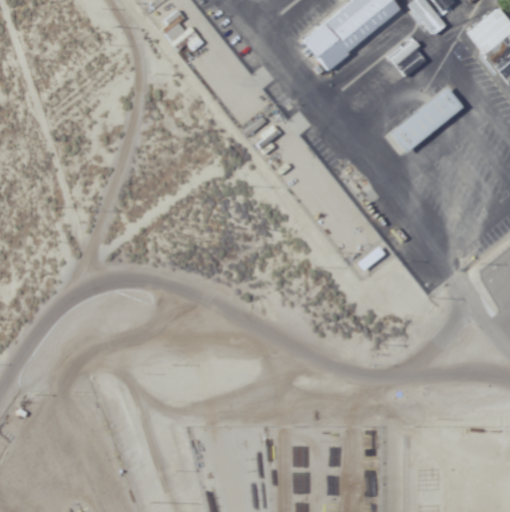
[(404,12),(395,0),(352,0),(303,35),(326,67),(404,12)]
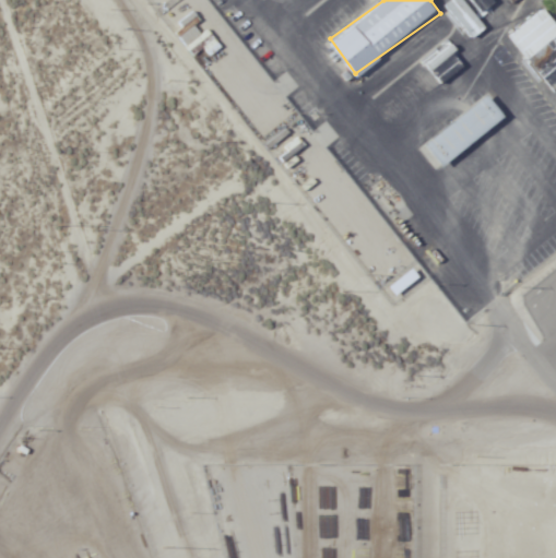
[(496,3),(494,0),(449,0),(447,1),(473,38),(488,27),(480,15),(496,3)]
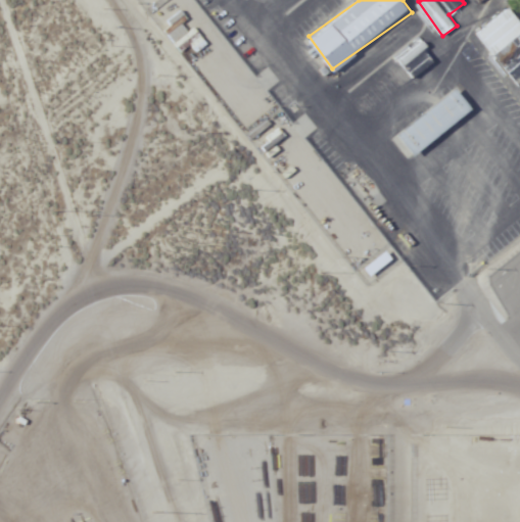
[(519,16),(512,5),(476,29),(517,89),(519,87),(519,16)]
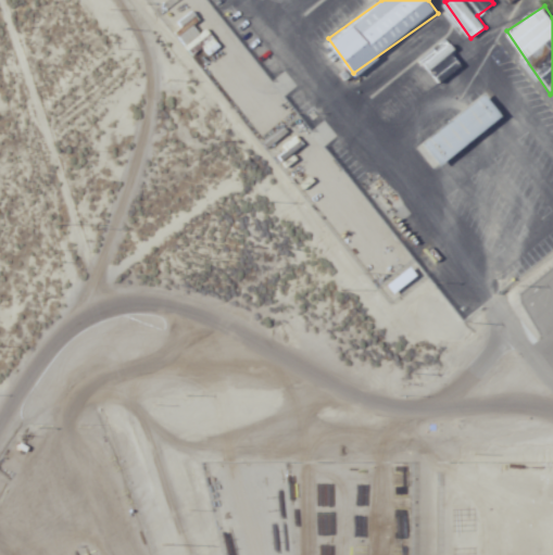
[(200,47),(208,55),(221,46),(205,27),(199,33),(190,23),(176,35),(191,53),(200,47)]
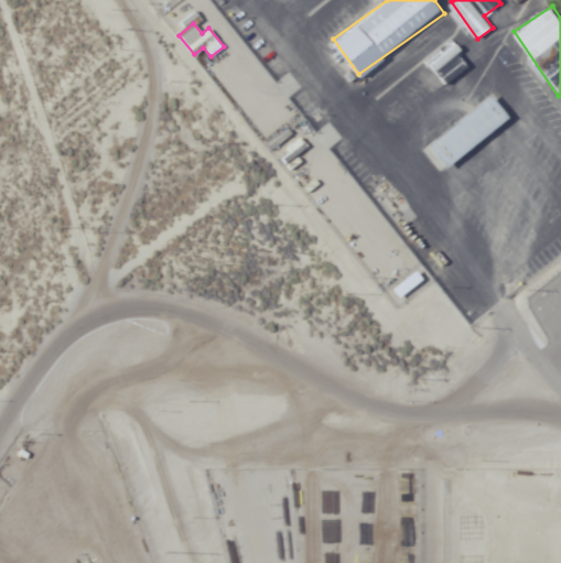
[(463,49),(449,40),(430,67),(452,83),(467,61),(459,54),(463,49)]
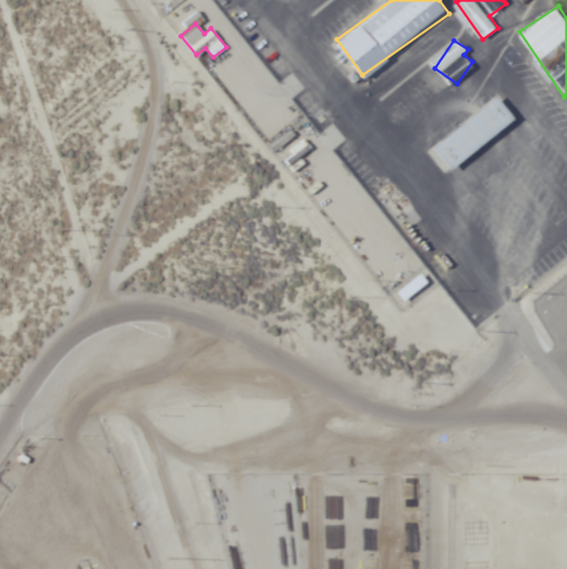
[(301,86),(290,72),(276,82),(289,97),(301,86)]
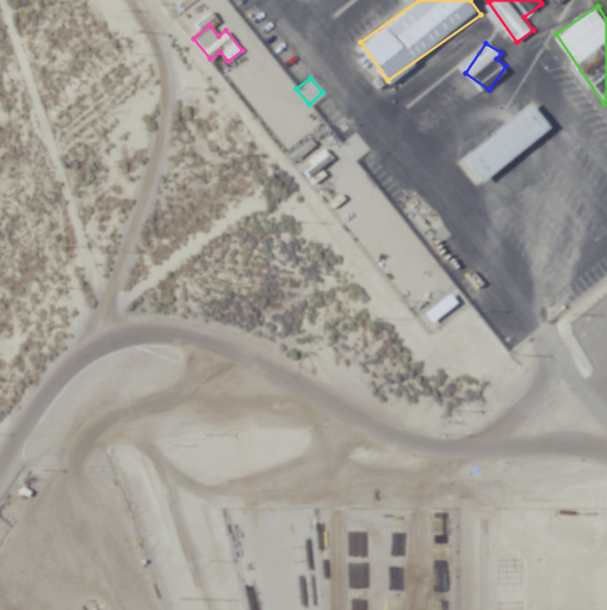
[(463,104),(475,96),(465,82),(453,91),(463,104)]
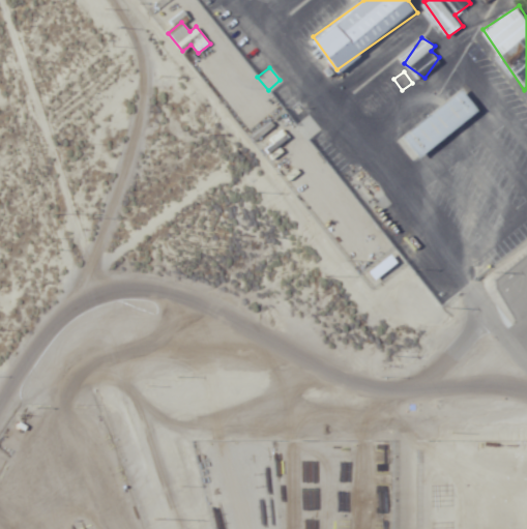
[(480,112),(465,90),(403,135),(419,156),(480,112)]
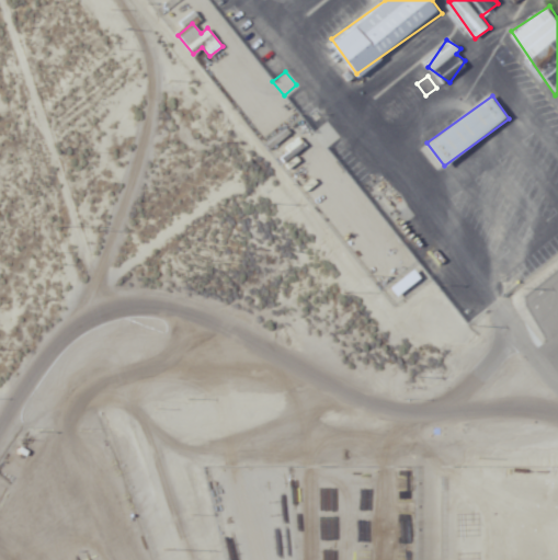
[(421,277),(414,269),(390,286),(397,295),(421,277)]
